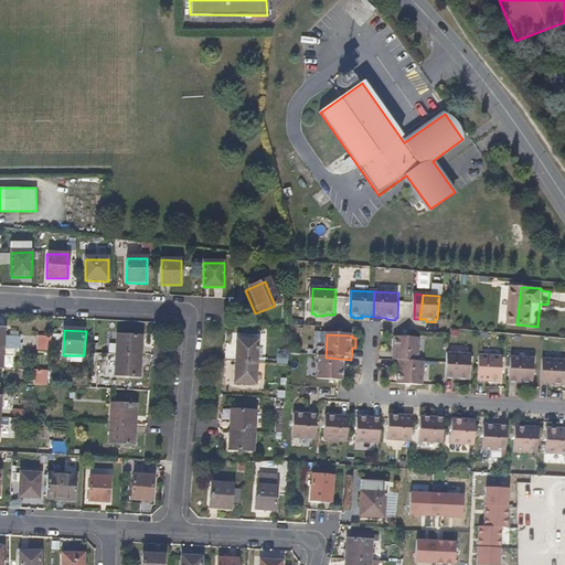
[(51,350),(51,336),(36,336),(36,350),(51,350)]
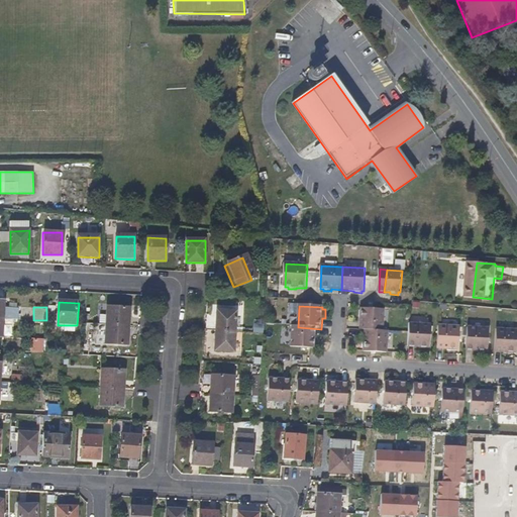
[(129,327),(130,309),(108,308),(107,326),(129,327)]
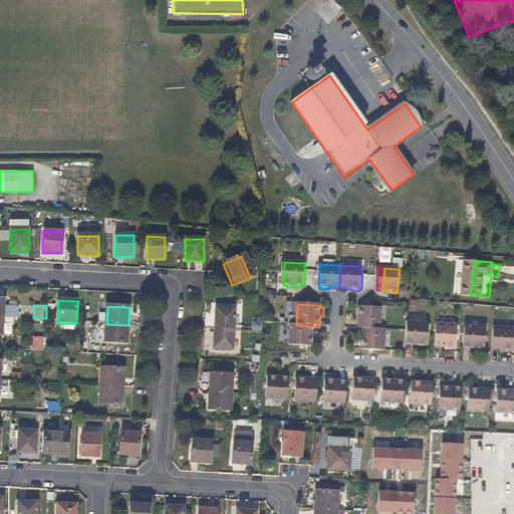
[(376,329),(379,308),(378,308),(358,307),(357,310),(356,310),(355,318),(357,318),(357,328),(362,328),(376,329)]
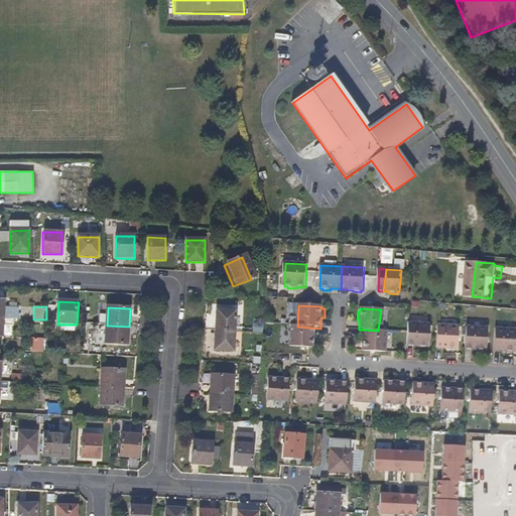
[(238,333),(240,312),(217,311),(216,332),(238,333)]
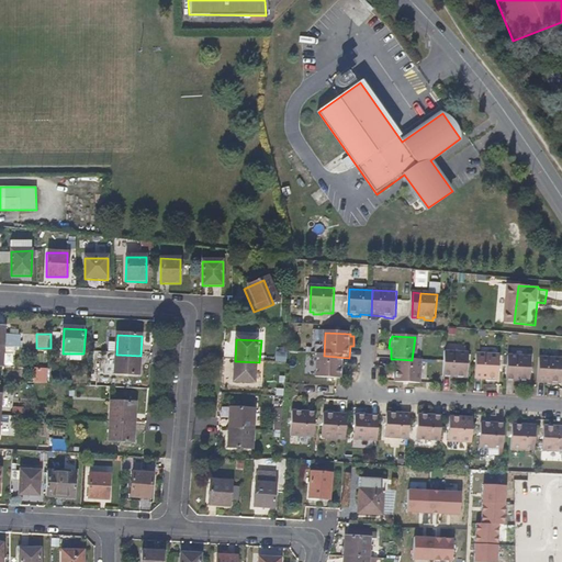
[(468,353),(445,351),(444,378),(454,378),(454,380),(464,380),(464,379),(467,379),(468,353)]
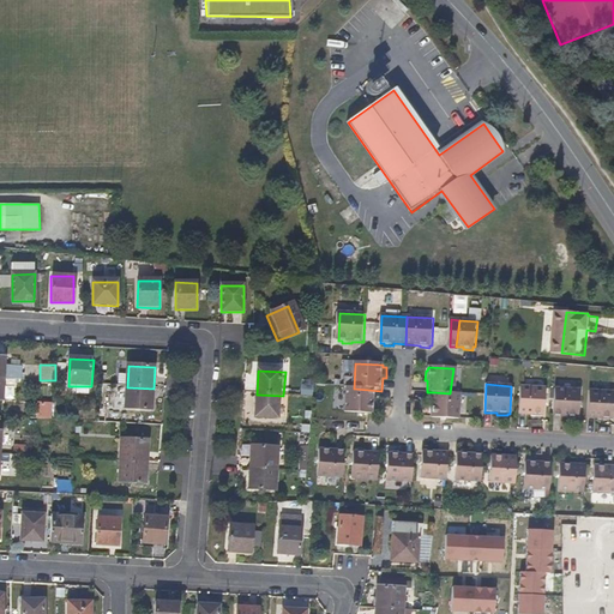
[(547,386),(521,385),(519,414),(531,414),(531,416),(542,416),(542,415),(545,415),(547,386)]
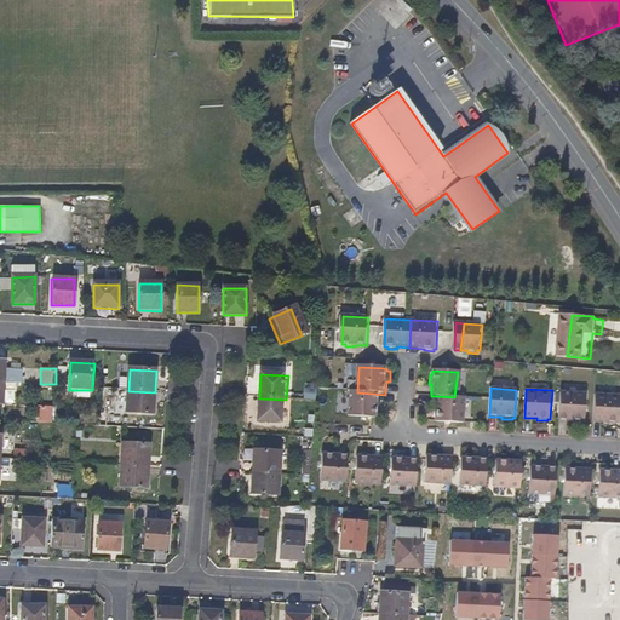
[(154,415),(155,392),(128,391),(127,414),(154,415)]
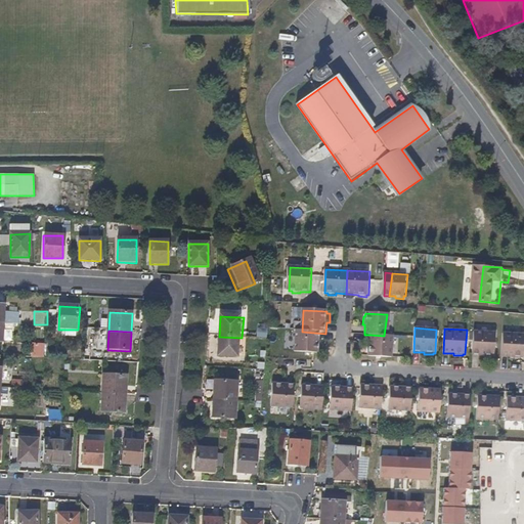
[(495,332),(473,331),(472,354),(482,354),(482,356),(490,357),(490,355),(493,355),(495,332)]
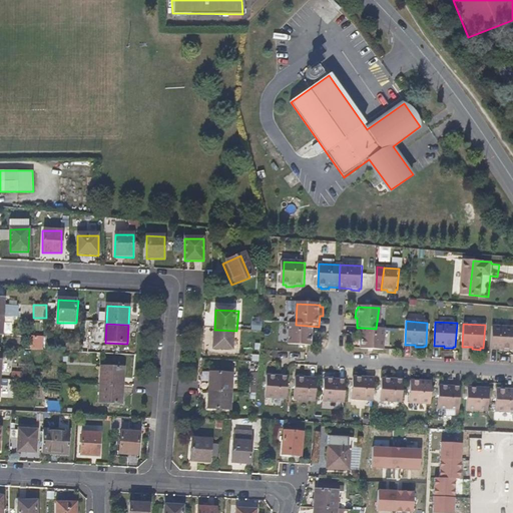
[(314,338),(314,326),(296,325),(291,325),(290,347),(313,348),(313,347),(315,346),(315,338),(314,338)]
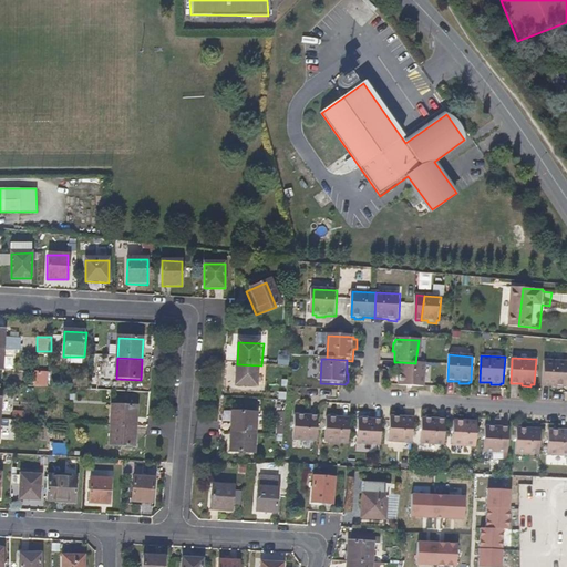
[(566,385),(566,361),(544,360),(543,384),(555,385),(554,388),(563,388),(564,385),(566,385)]
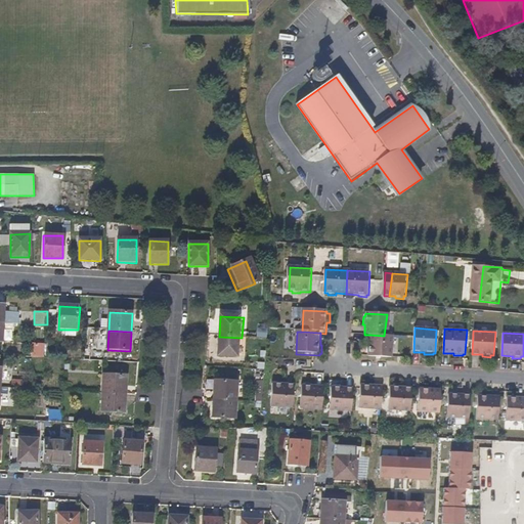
[(382,357),(384,336),(369,335),(368,346),(366,346),(366,354),(368,354),(368,356),(382,357)]
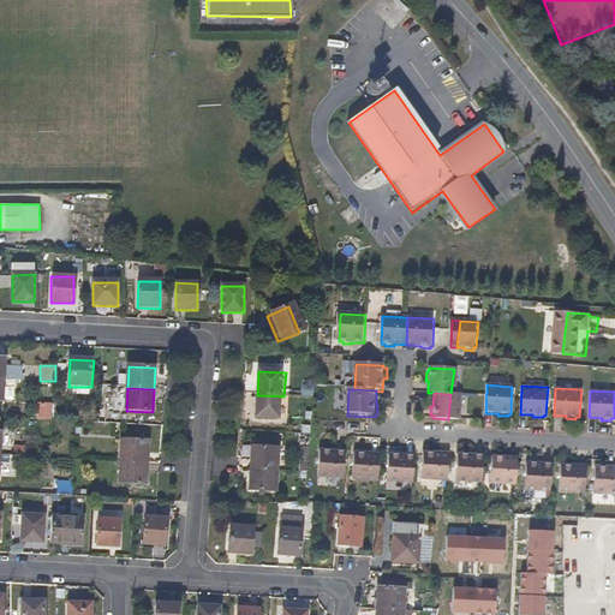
[(460,419),(461,394),(455,394),(451,394),(448,419),(460,419)]
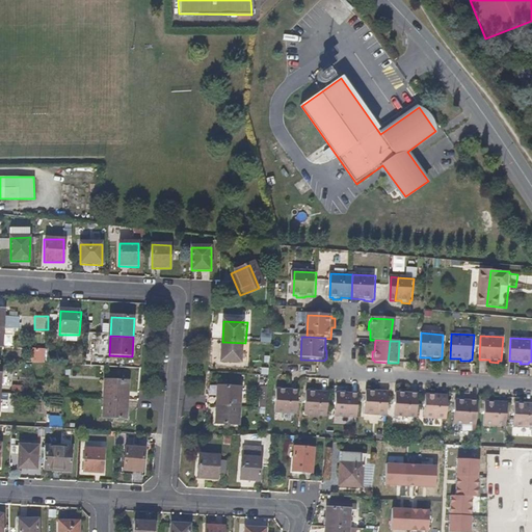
[(244,364),(245,343),(222,342),(221,363),(244,364)]
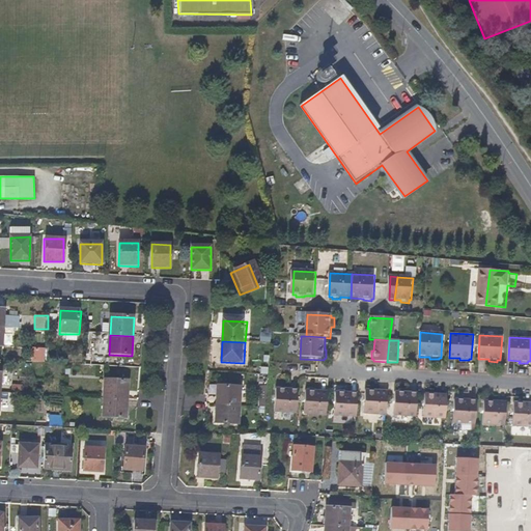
[(45,362),(45,347),(31,347),(31,362),(45,362)]
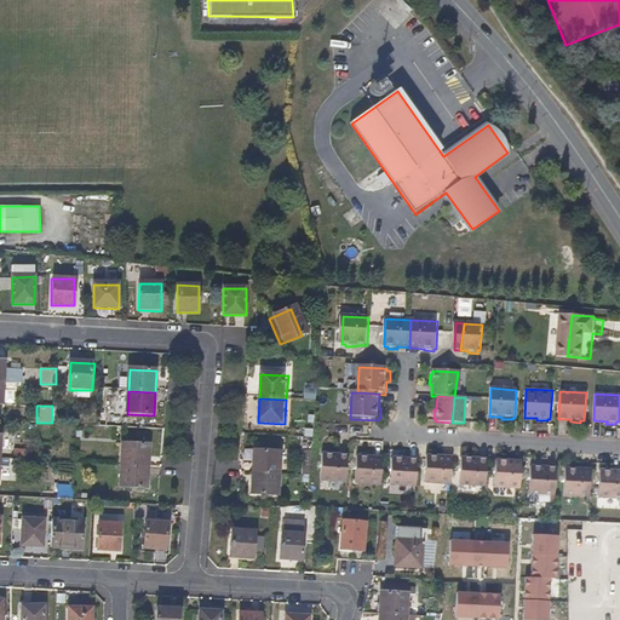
[(149,468),(149,453),(122,451),(122,466),(149,468)]
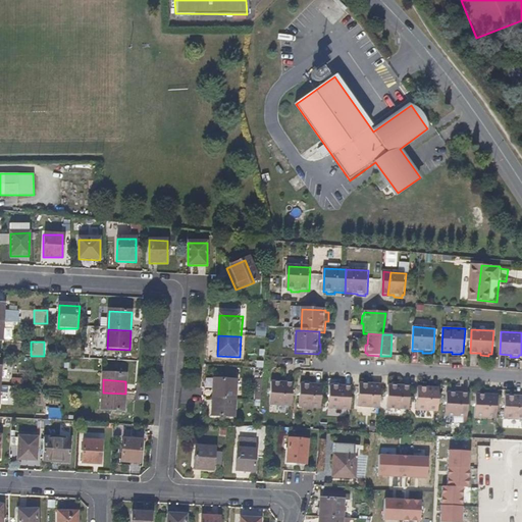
[(236,401),(237,382),(214,380),(213,399),(236,401)]
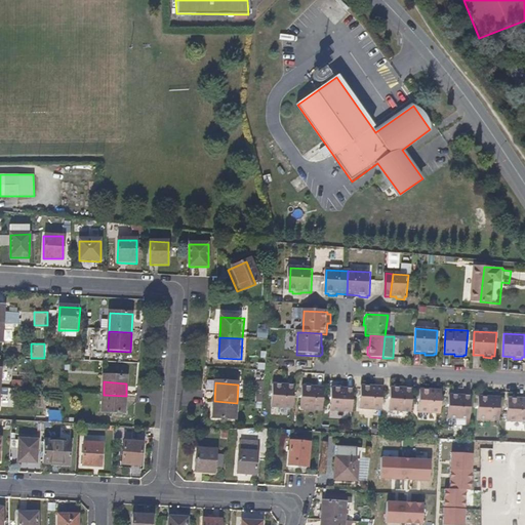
[(375,411),(378,388),(374,388),(373,386),(365,385),(365,388),(362,388),(361,411),(375,411)]
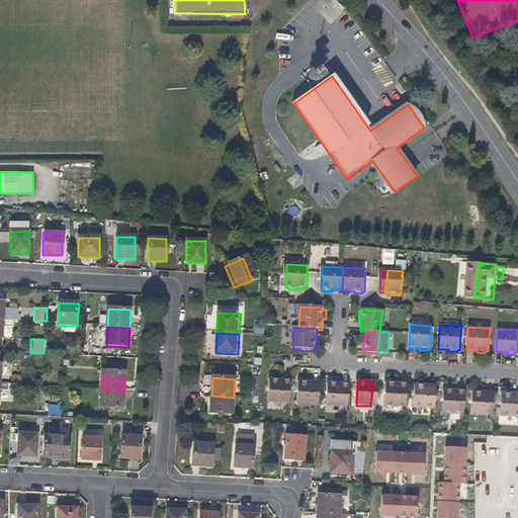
[(273,382),(270,382),(269,404),(291,406),(292,382),(281,382),(281,380),(273,380),(273,382)]
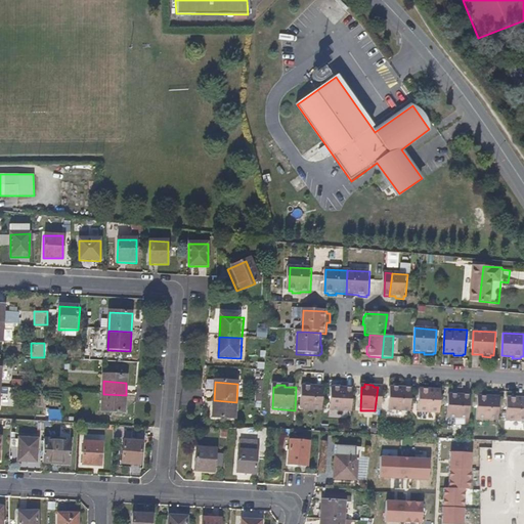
[(322,412),(324,388),(313,388),(313,386),(306,386),(305,388),(303,388),(301,410),(322,412)]
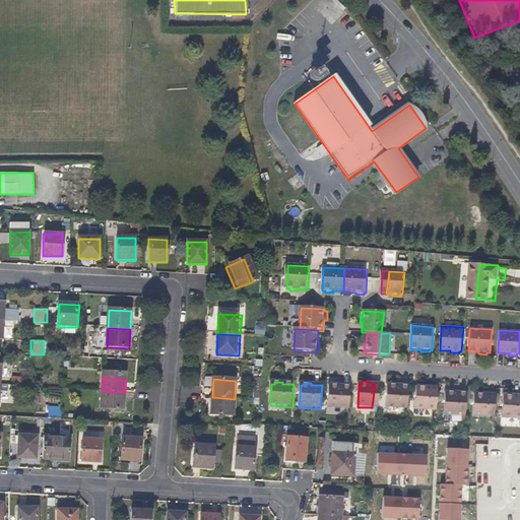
[(332,385),(330,385),(329,408),(350,410),(351,387),(341,386),(341,384),(333,383),(332,385)]
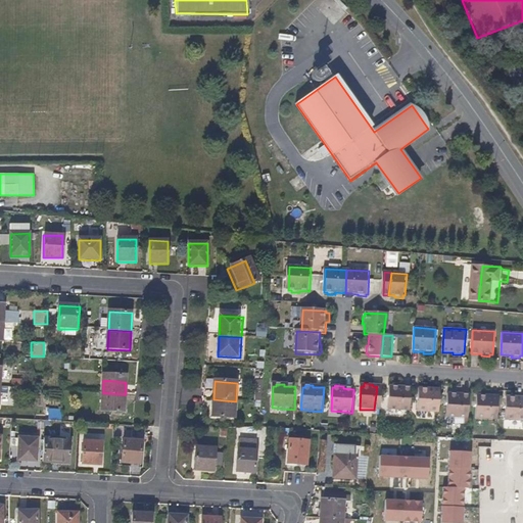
[(392,387),(389,387),(388,410),(411,411),(412,388),(401,387),(401,386),(392,385),(392,387)]
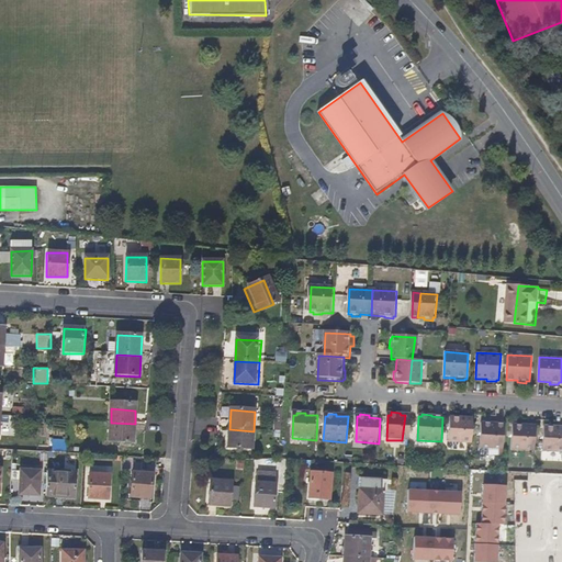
[(453,417),(450,417),(449,441),(473,444),(474,417),(462,417),(462,414),(453,414),(453,417)]
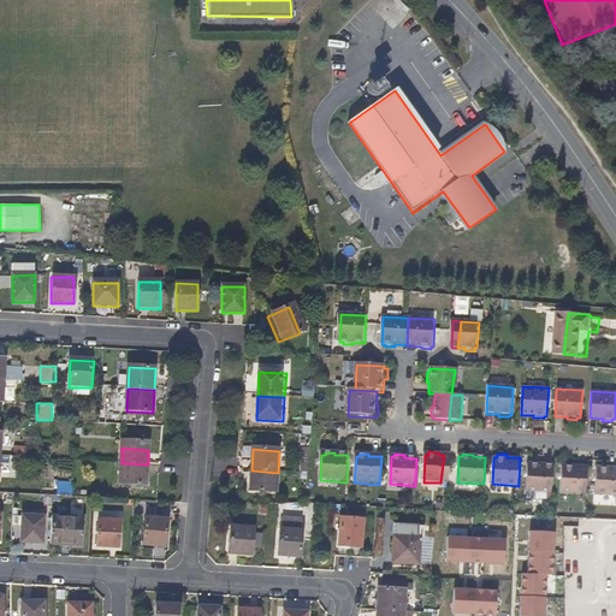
[(450,484),(450,455),(444,455),(440,483),(450,484)]
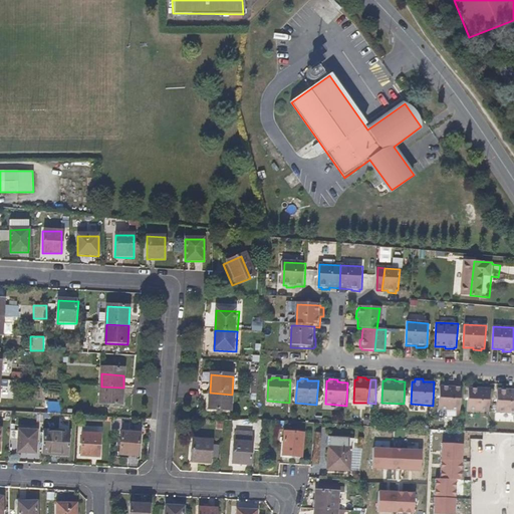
[(443,387),(441,387),(440,410),(461,411),(462,388),(451,388),(451,386),(443,384),(443,387)]
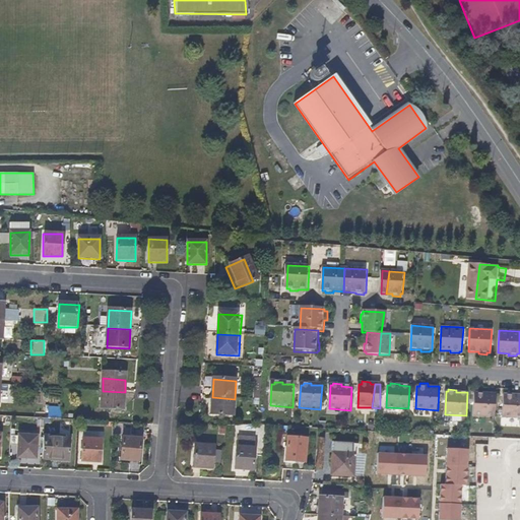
[(495,416),(496,402),(496,393),(486,392),(486,391),(478,390),(478,392),(475,392),(473,415),(495,416)]
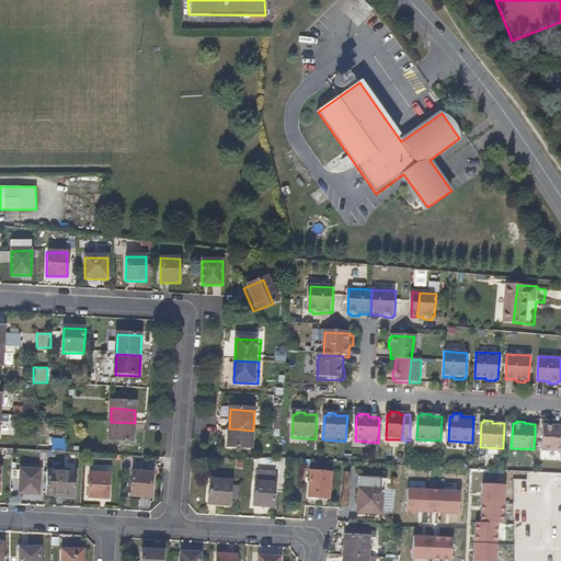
[(134,437),(135,423),(111,422),(110,436),(134,437)]
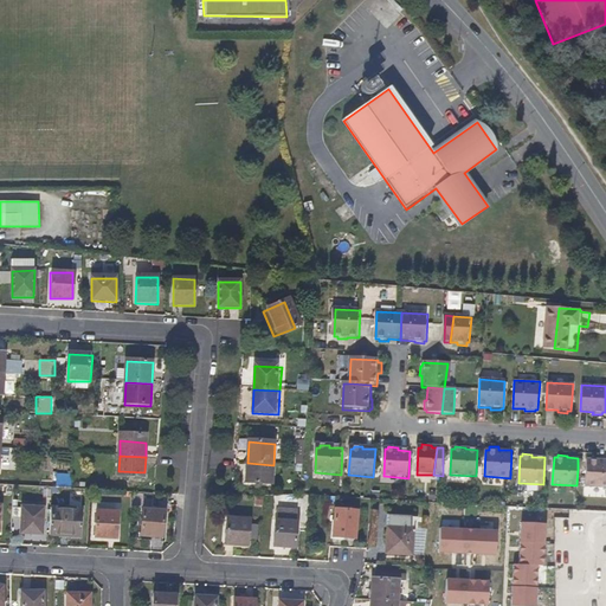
[(605,485),(605,458),(600,458),(600,457),(590,457),(590,458),(586,459),(585,485),(605,485)]
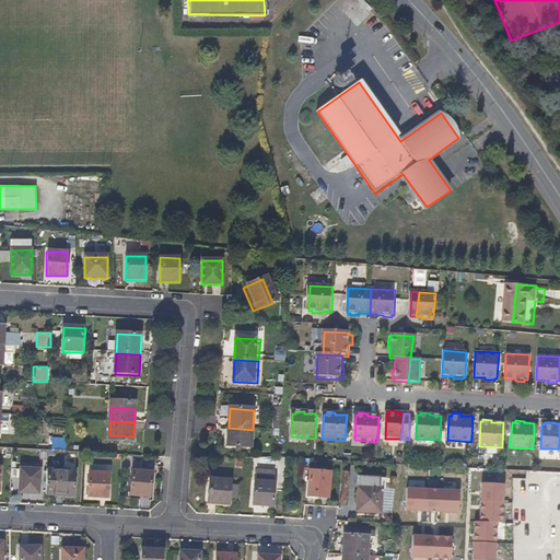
[(252,448),(253,430),(229,428),(228,447),(252,448)]
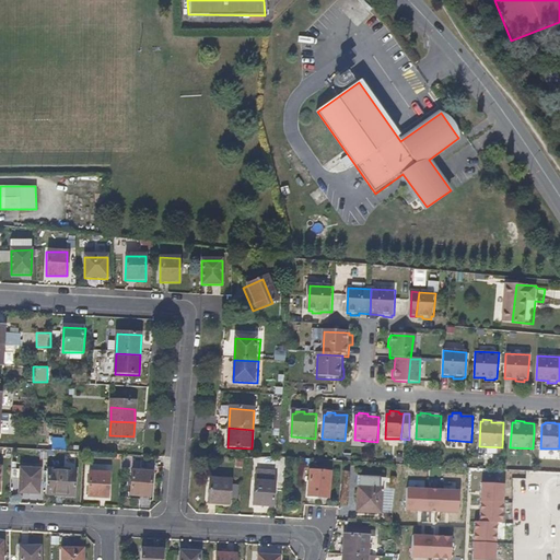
[(41,470),(21,469),(19,493),(38,494),(41,470)]
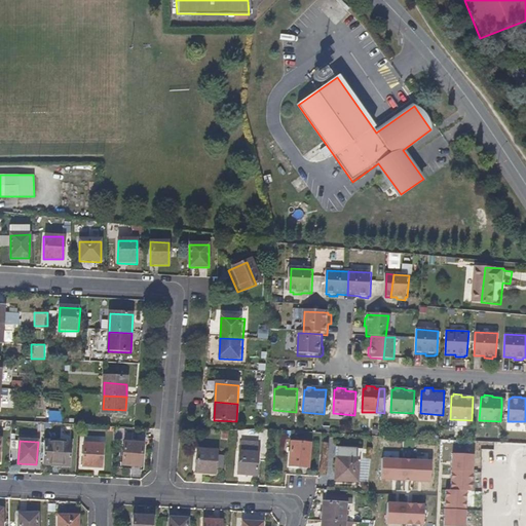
[(69,466),(71,444),(44,442),(43,465),(69,466)]
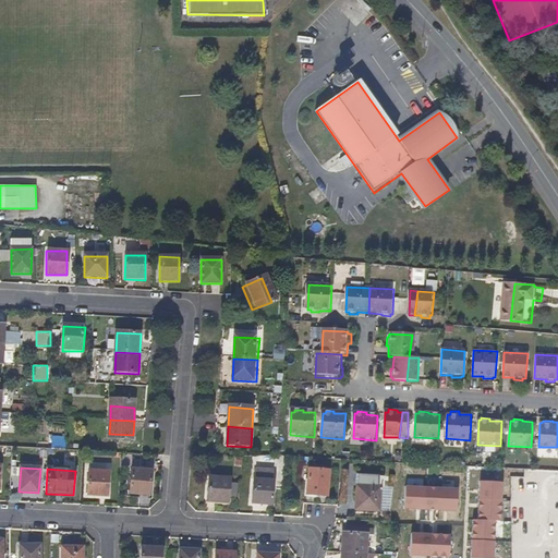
[(150,472),(131,471),(129,496),(149,497),(150,472)]
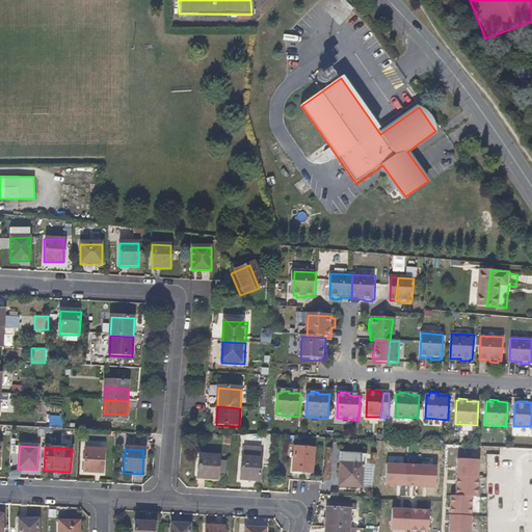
[(104,451),(85,450),(84,473),(103,474),(104,451)]
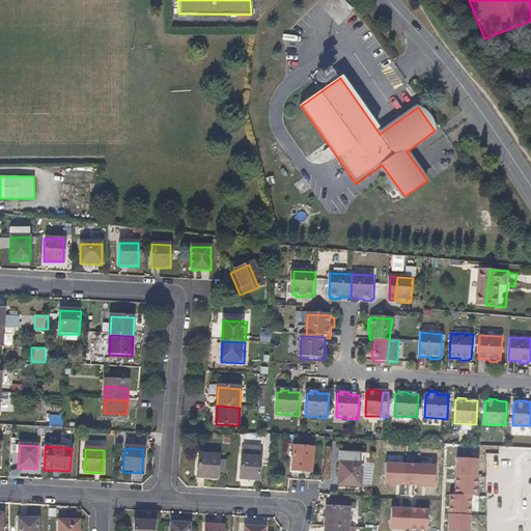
[(313,454),(292,452),(291,476),(311,477),(313,454)]
